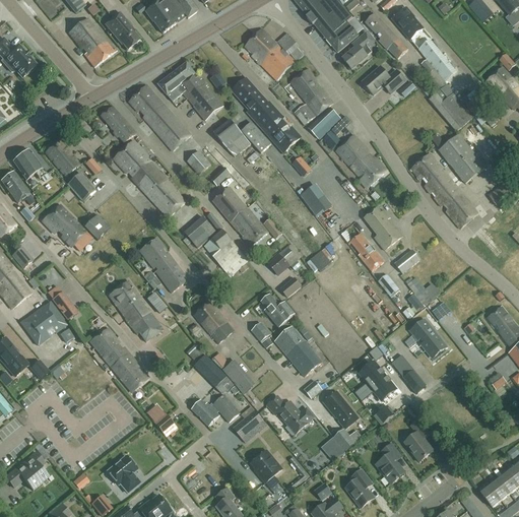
[(75,12),(84,4),(81,0),(66,0),(75,12)]
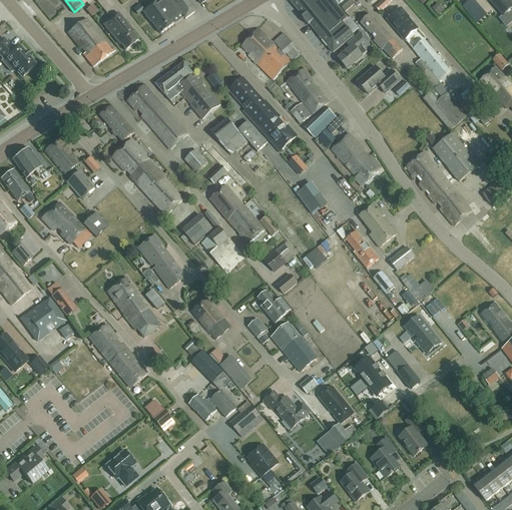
[(154,0),(142,9),(146,16),(147,15),(159,31),(173,21),(172,20),(181,13),(183,16),(193,9),(186,0),(154,0)]
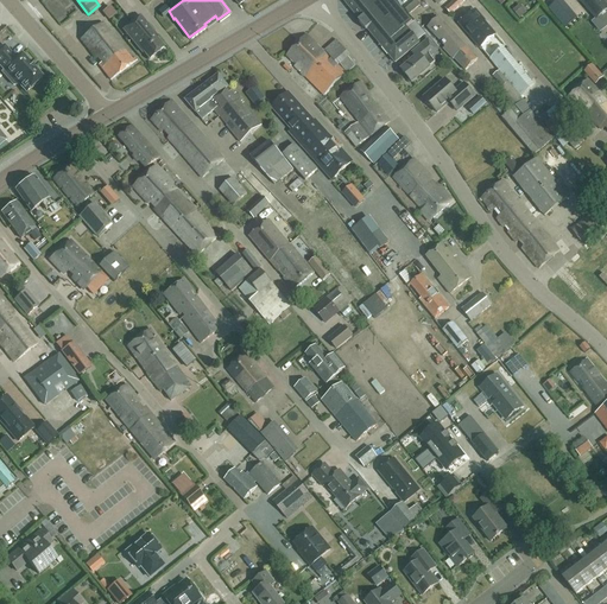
[(418,40),(405,25),(411,20),(394,0),(345,0),(358,17),(356,18),(364,27),(366,26),(393,59),(418,40)]
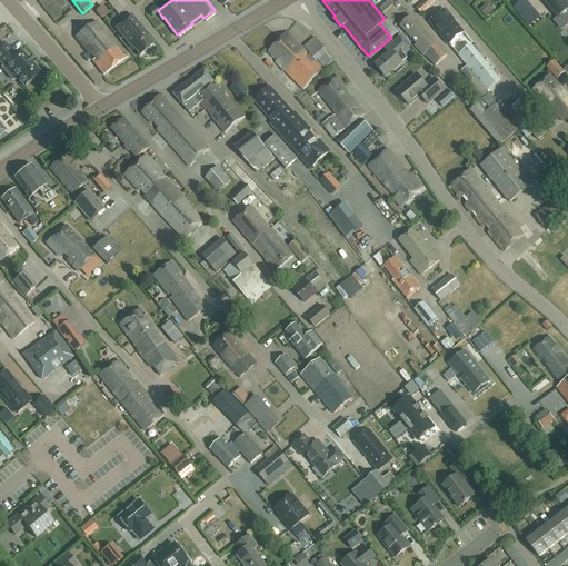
[(378,0),(374,3),(380,10),(381,10),(381,11),(392,2),(390,0),(378,0)]
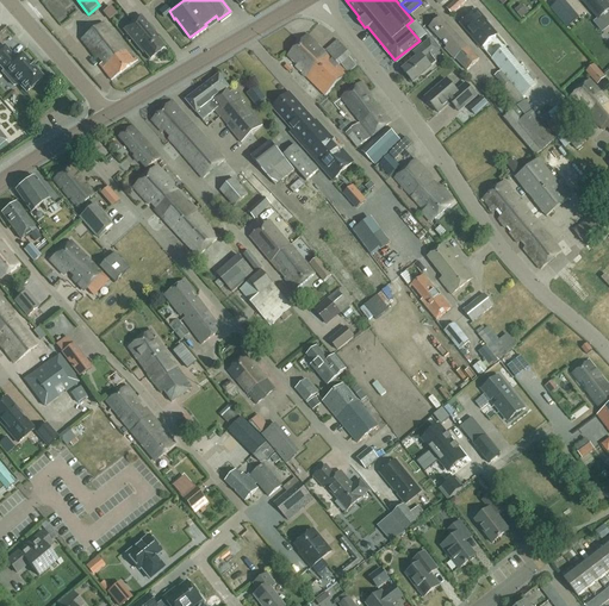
[(451,12),(452,12),(464,0),(451,0),(445,5),(451,12)]
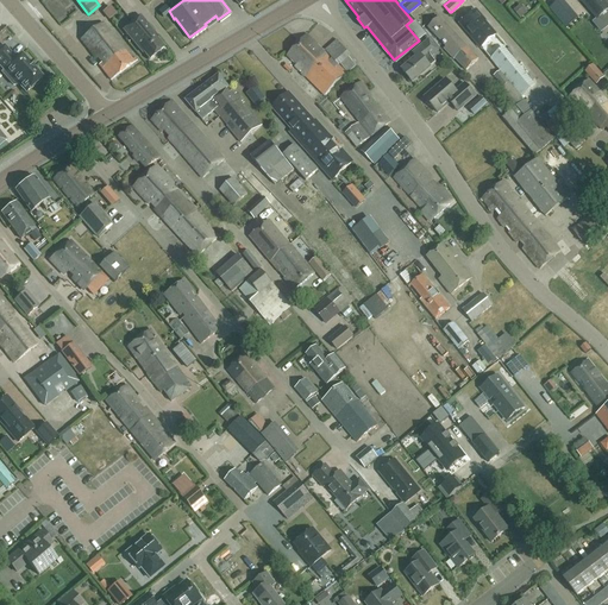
[(607,21),(607,4),(605,0),(581,0),(596,18),(601,14),(607,23),(607,21)]
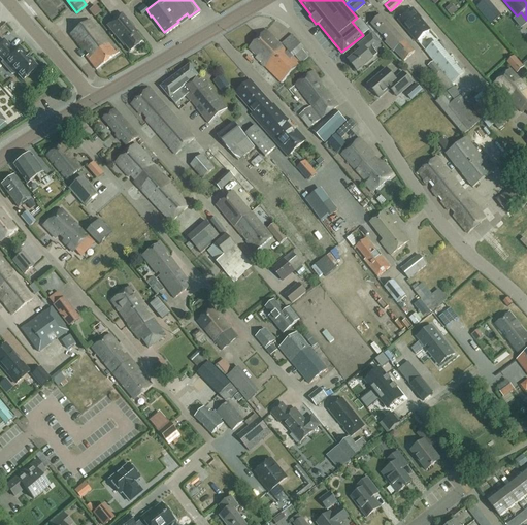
[(94,17),(101,11),(95,4),(88,9),(94,17)]
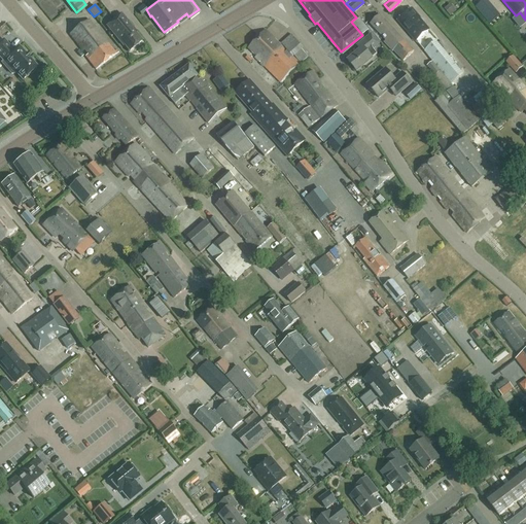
[(431,59),(451,81),(462,72),(434,38),(437,36),(410,6),(396,18),(424,48),(431,58),(431,59)]
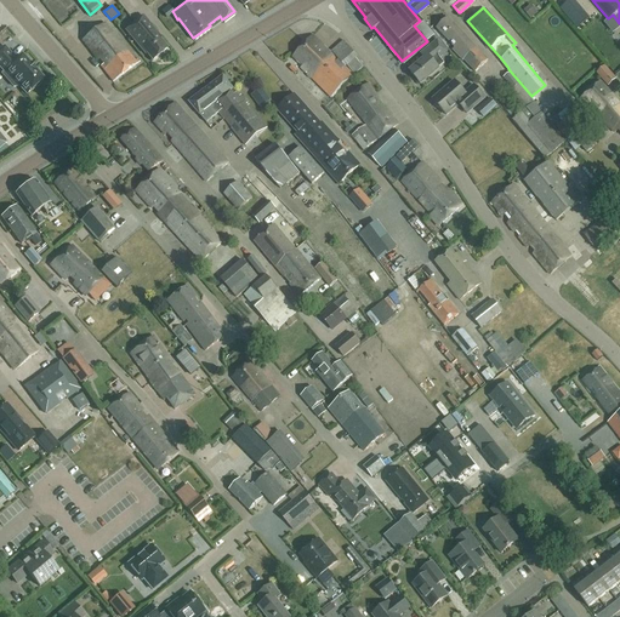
[(579,12),(570,20),(576,27),(587,17),(581,10),(579,12)]
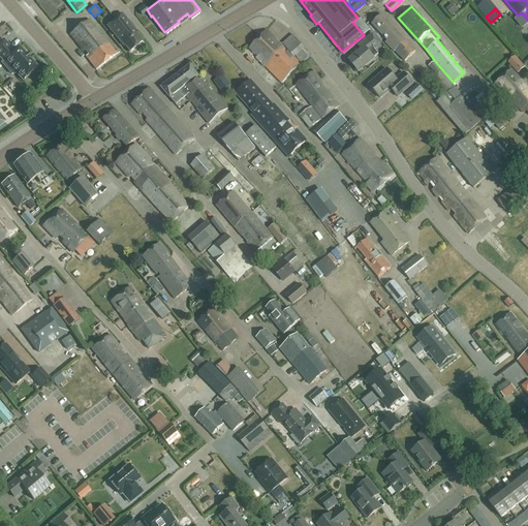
[(124,19),(120,12),(106,24),(122,43),(124,42),(129,49),(142,38),(131,26),(132,25),(126,17),(124,19)]
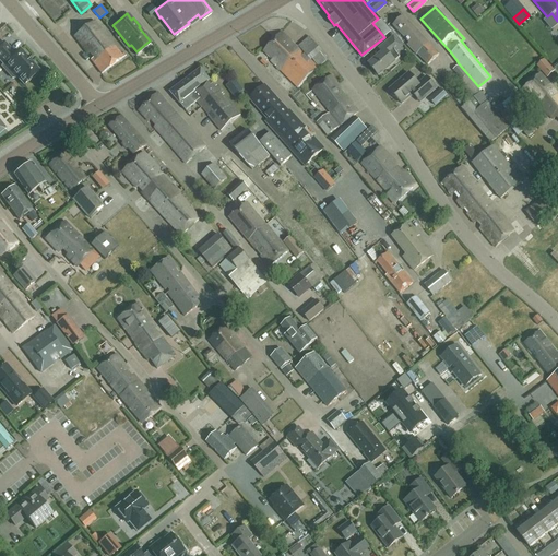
[(438,51),(402,13),(392,23),(408,40),(406,43),(415,51),(416,50),(427,62),(438,51)]
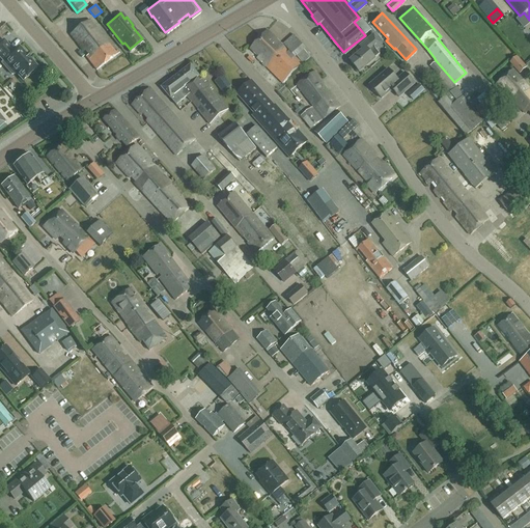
[(114,49),(89,17),(70,32),(82,48),(84,48),(87,52),(84,54),(95,67),(118,50),(116,48),(114,49)]
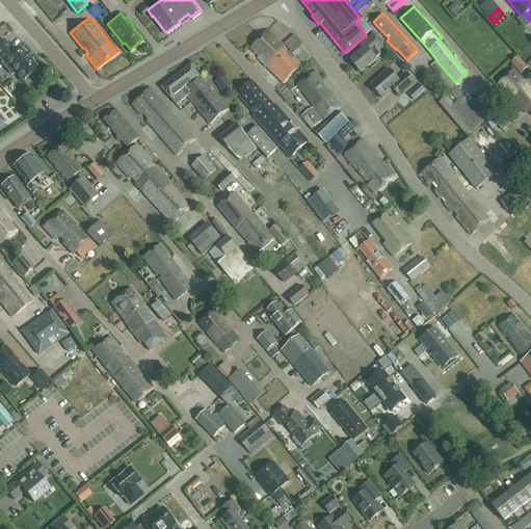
[(279,44),(274,40),(275,36),(267,28),(249,46),(258,54),(257,55),(282,81),(302,61),(311,54),(311,53),(299,41),(300,40),(294,32),(283,42),(282,41),(279,44)]
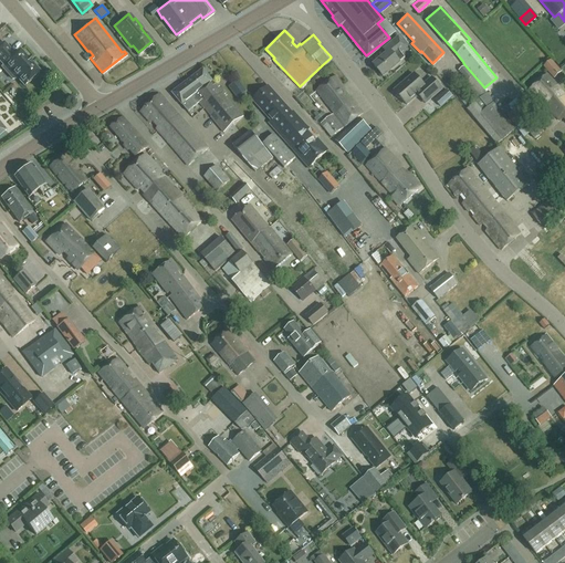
[(382,74),(399,60),(399,59),(404,55),(400,50),(407,44),(397,33),(382,47),(386,51),(373,62),(382,74)]
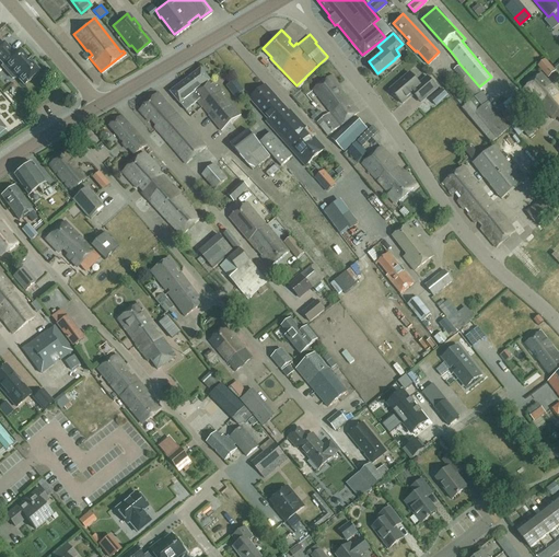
[(13,53),(2,39),(0,42),(0,58),(3,62),(4,61),(10,67),(8,69),(8,72),(11,76),(13,76),(15,73),(23,82),(30,76),(32,76),(35,72),(35,71),(37,69),(30,61),(31,60),(26,56),(25,56),(19,48),(13,53)]
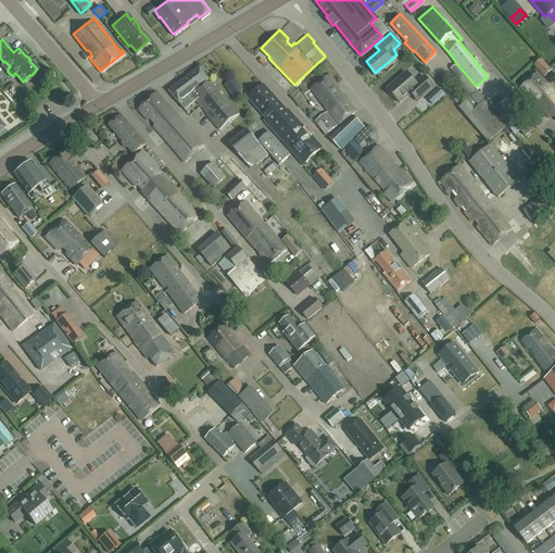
[(542,73),(547,67),(538,57),(532,62),(542,73)]
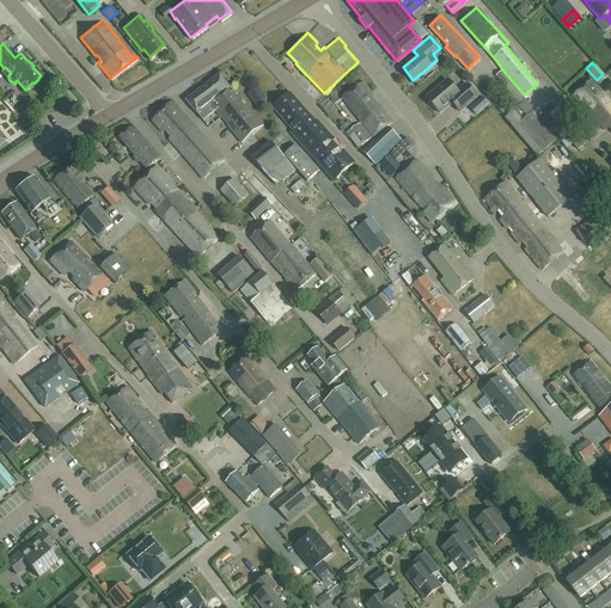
[(524,94),(501,68),(494,73),(503,85),(501,87),(518,106),(519,105),(526,115),(521,118),(513,108),(503,116),(536,153),(557,135),(566,146),(573,141),(576,147),(587,137),(563,110),(548,123),(535,108),(524,94)]
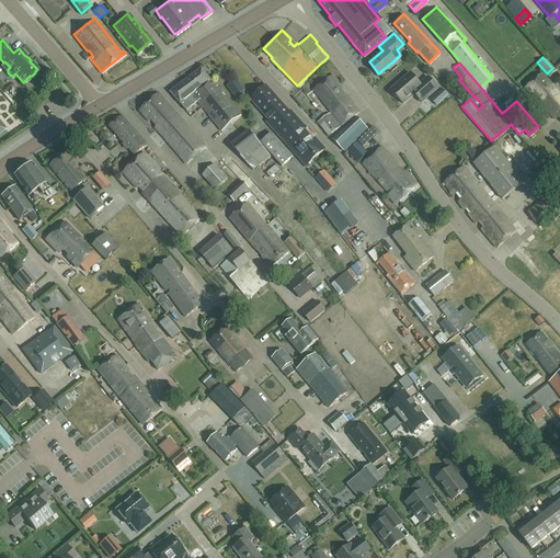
[(201,66),(169,89),(185,109),(196,99),(221,128),(240,113),(217,83),(215,86),(210,81),(212,80),(201,66)]
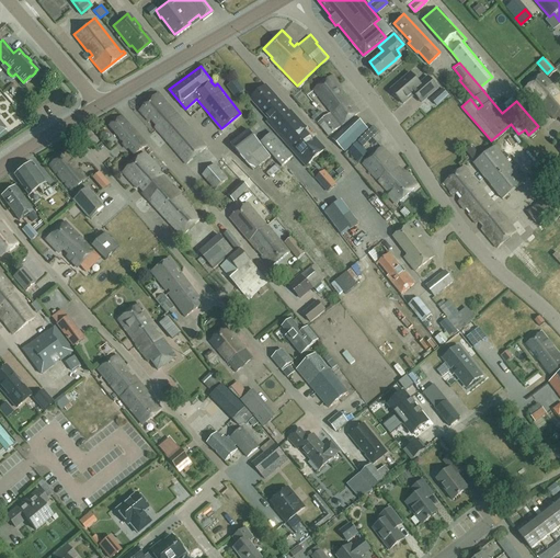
[(419,81),(409,70),(389,87),(391,89),(391,92),(393,94),(396,94),(402,101),(413,91),(421,100),(436,86),(426,75),(419,81)]
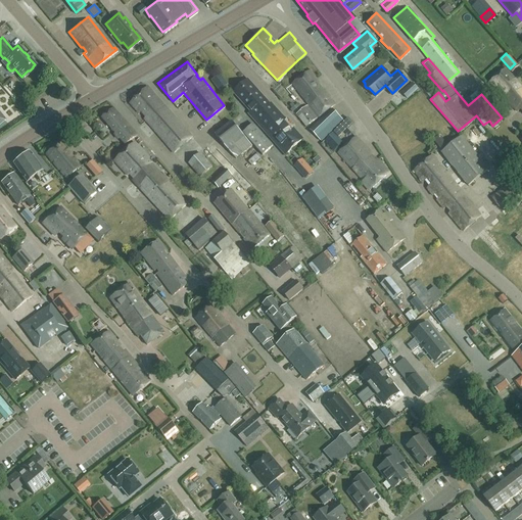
[(521,85),(506,66),(486,82),(497,95),(503,91),(518,109),(520,107),(521,108),(521,85)]
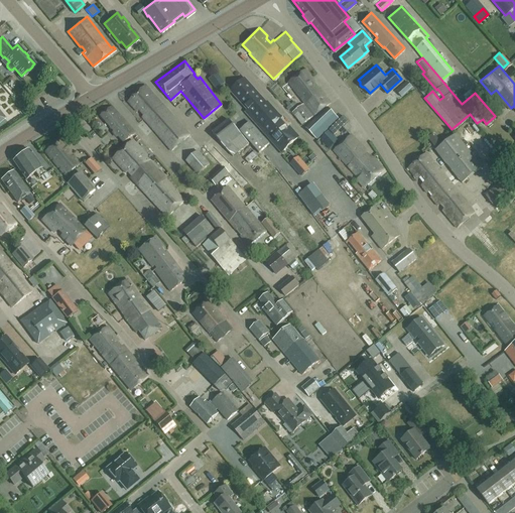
[(312,113),(330,101),(304,68),(287,80),(312,113)]
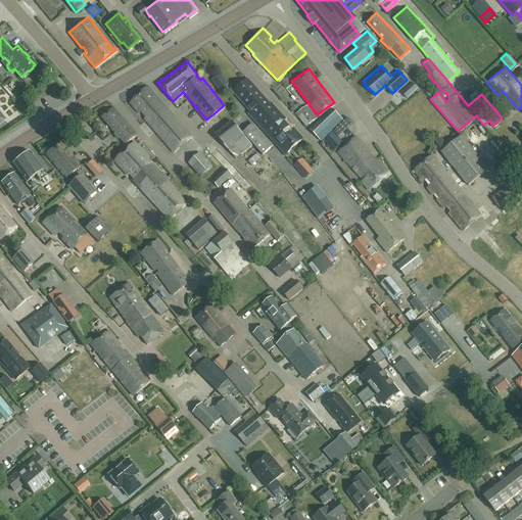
[(263,129),(281,113),(271,102),(266,104),(262,99),(264,97),(246,78),(232,90),(249,109),(247,111),(263,129)]
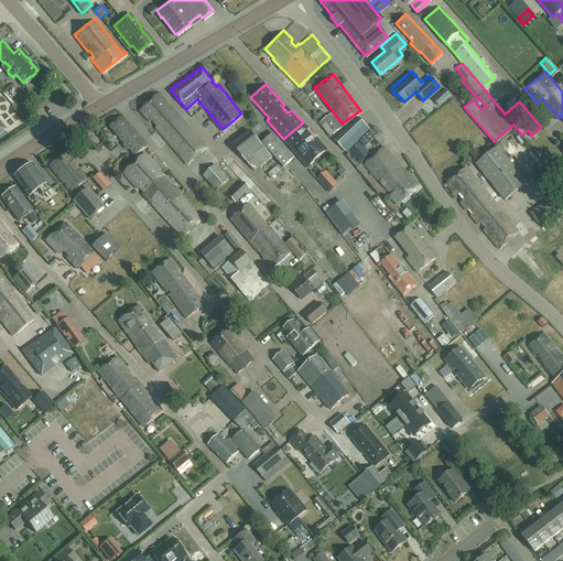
[(440,95),(445,100),(451,96),(445,89),(440,95)]
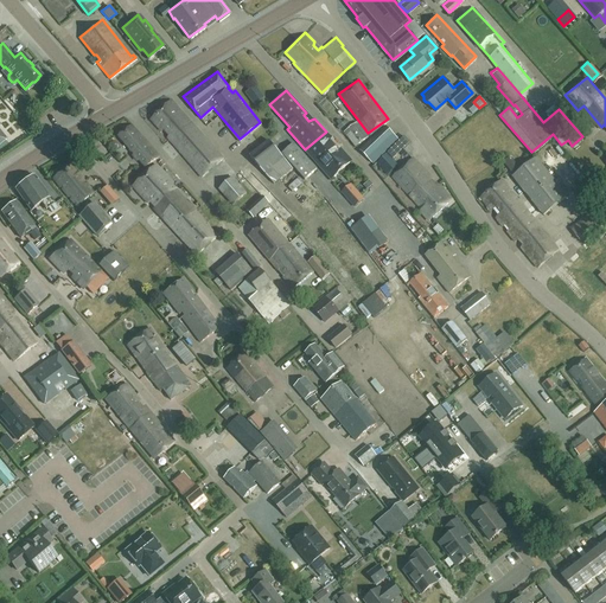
[(222,156),(170,97),(150,116),(160,129),(163,128),(167,133),(166,135),(201,175),(222,156)]
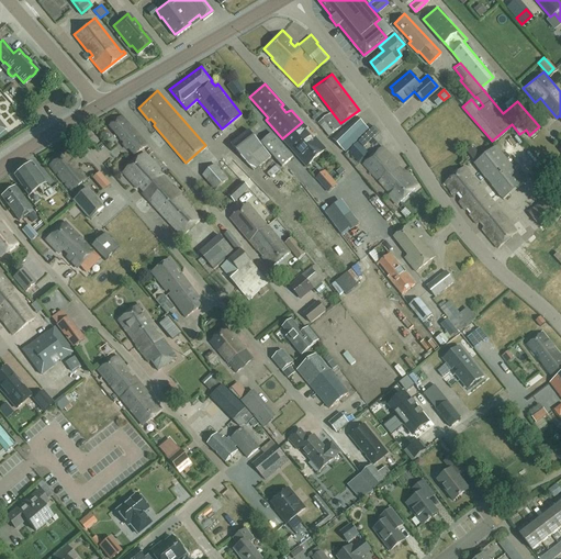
[(328,134),(340,125),(331,112),(318,121),(328,134)]
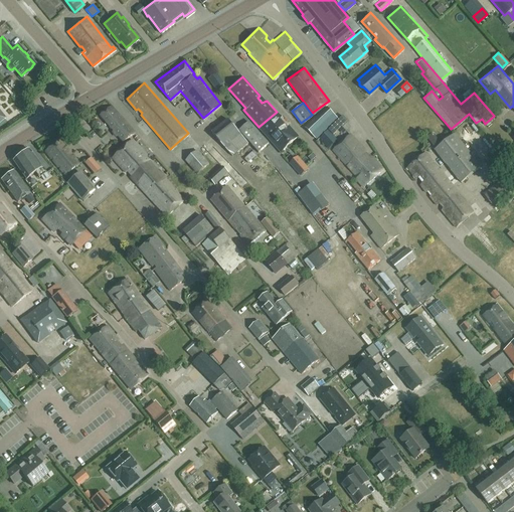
[(123,140),(133,131),(110,105),(100,113),(123,140)]
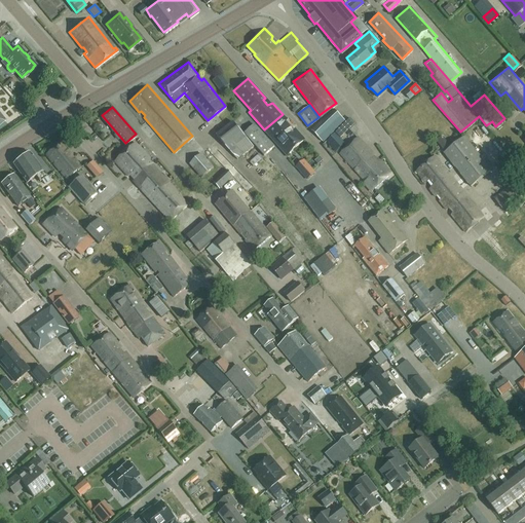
[(325,138),(340,124),(336,120),(340,115),(333,107),(311,128),(319,137),(321,134),(325,138)]
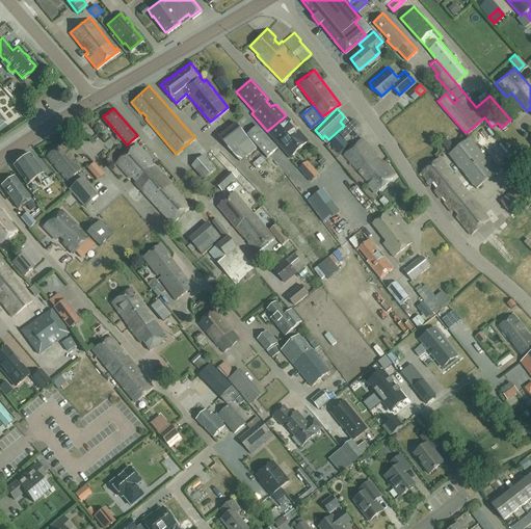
[(286,115),(267,131),(284,151),(289,156),(308,139),(303,135),(286,115)]
